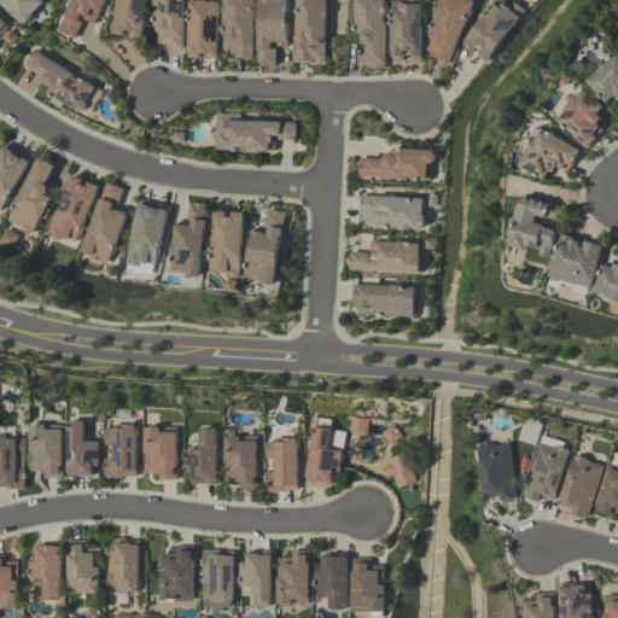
[(24,24),(17,18),(16,18),(10,13),(11,12),(0,1),(0,0),(41,0),(45,3),(33,15),(35,16),(25,25),(24,24)]
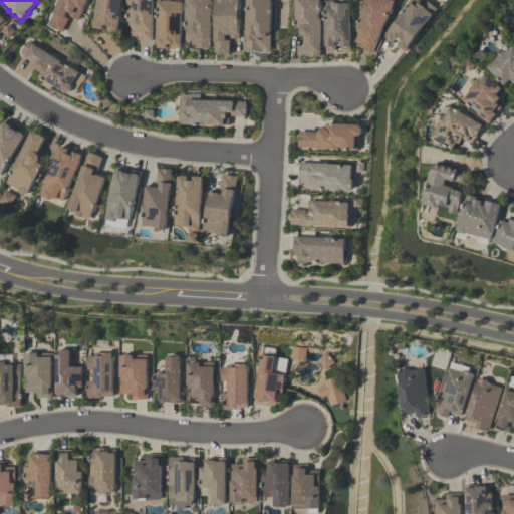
[(49,26),(60,0),(89,0),(89,1),(87,1),(79,20),(70,16),(71,15),(67,14),(66,18),(69,19),(63,32),(49,26)]
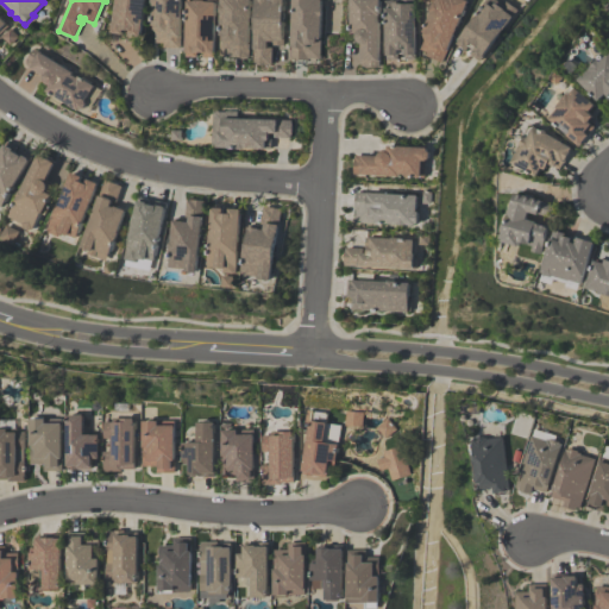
[(146,0),(142,37),(130,36),(130,31),(124,30),(124,35),(112,33),(115,0),(146,0)]
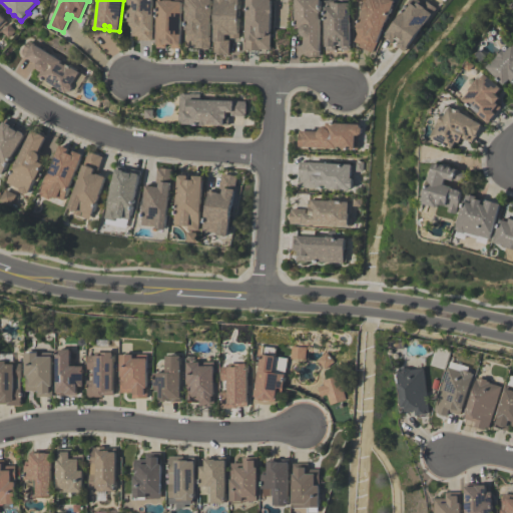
[(153,0),(152,41),(138,41),(138,36),(132,36),(132,29),(128,28),(128,24),(129,3),(127,3),(127,0),(153,0)]
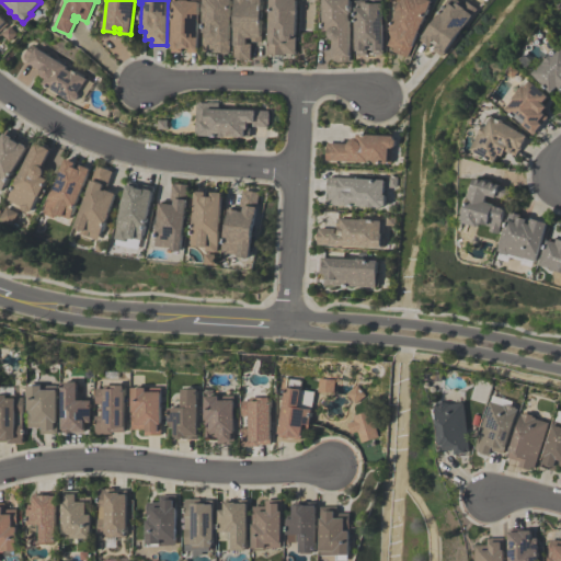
[(199,0),(198,54),(187,53),(187,48),(182,48),(182,53),(171,53),(172,0),(199,0)]
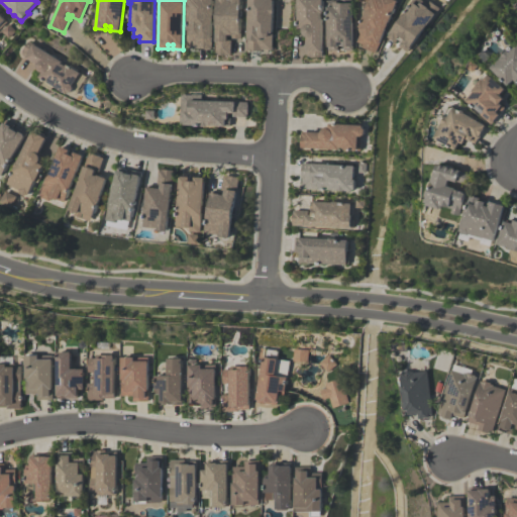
[(213,0),(212,49),(197,48),(197,47),(187,47),(188,11),(187,11),(188,4),(188,0),(213,0)]
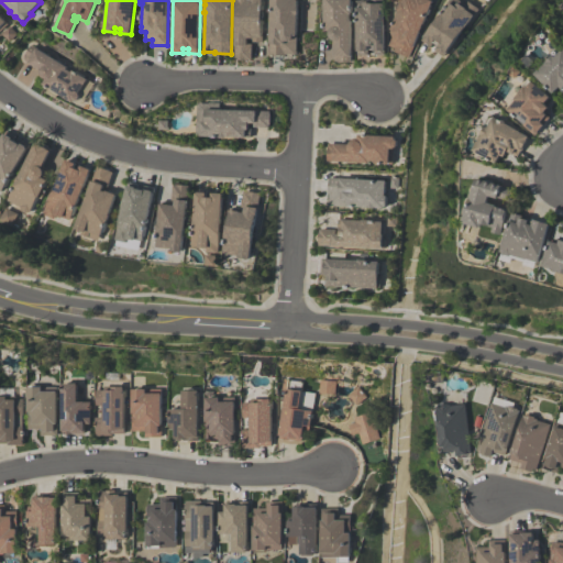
[(235,59),(236,0),(264,0),(263,35),(264,35),(264,42),(252,42),(252,41),(249,40),(249,44),(252,44),(252,61),(235,59)]
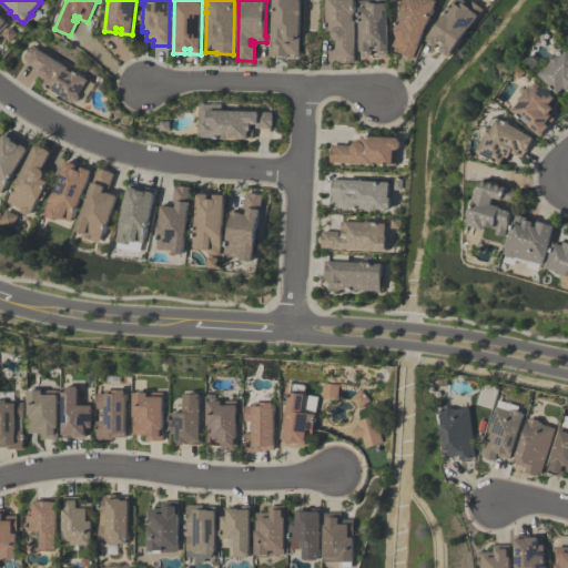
[(300,56),(287,54),(287,57),(272,56),(273,0),(302,0),(301,8),(302,8),(302,16),(301,16),(300,56)]
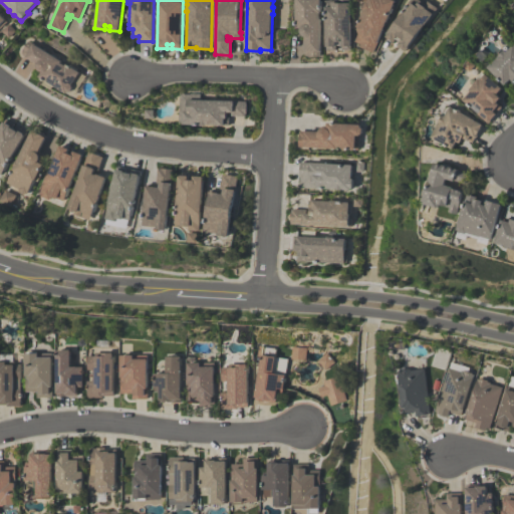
[(301,35),(301,33),(300,31),(301,29),(297,29),(297,26),(295,26),(295,0),(321,0),(321,14),(319,14),(319,19),(321,19),(320,57),(317,57),(317,58),(308,57),(308,56),(304,56),(305,37),(303,36),(301,35)]
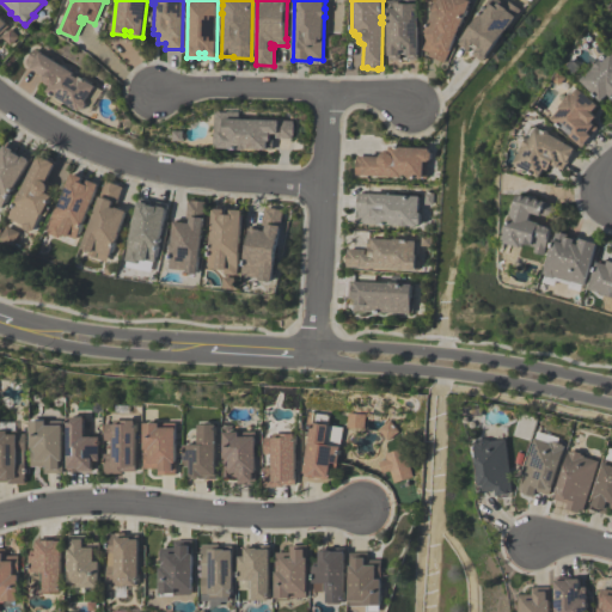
[(416,0),(418,60),(407,60),(407,54),(399,54),(401,60),(389,61),(387,1),(403,1),(403,0),(416,0)]
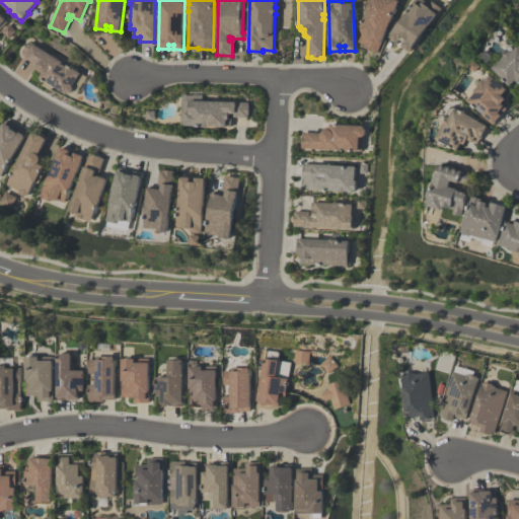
[(358,43),(361,34),(359,30),(367,11),(366,10),(370,2),(371,3),(371,0),(395,0),(398,1),(377,54),(363,48),(364,46),(358,43)]
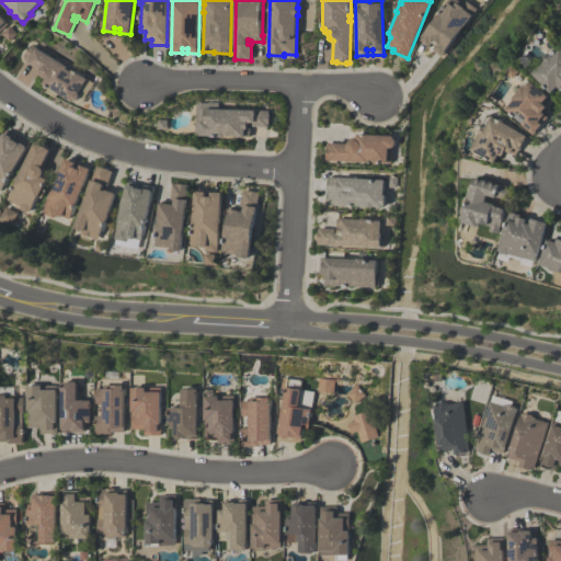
[(477,9),(442,57),(433,50),(436,46),(432,43),(428,47),(420,41),(448,0),(457,0),(464,4),(466,1),(477,9)]
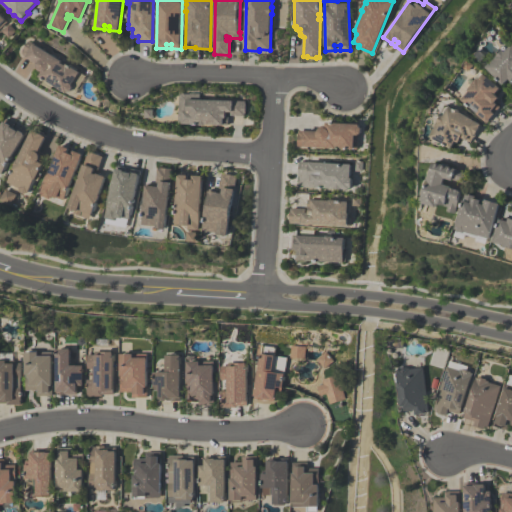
[(0,32),(9,23),(0,14),(0,32)]
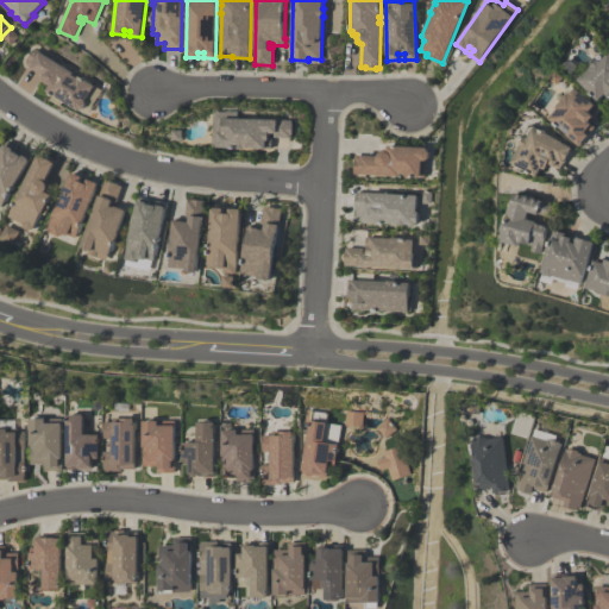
[(25,66),(27,61),(26,61),(32,50),(33,51),(35,49),(73,73),(71,75),(76,79),(77,76),(94,86),(85,101),(86,105),(83,110),(80,110),(79,111),(46,92),(50,86),(48,86),(45,85),(44,82),(44,79),(44,77),(25,66)]
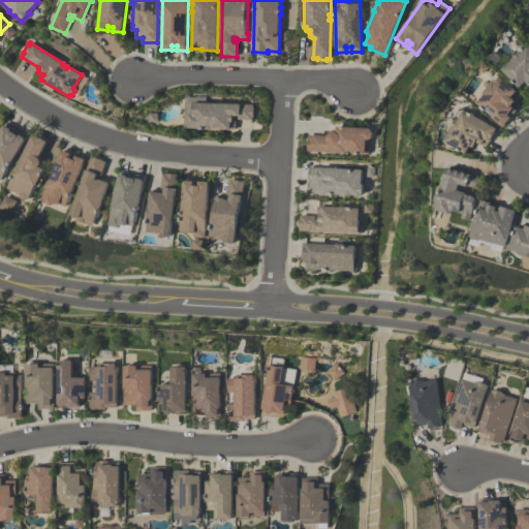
[(528,44),(528,84),(528,85),(526,83),(519,89),(502,70),(510,62),(509,61),(519,53),(518,52),(527,42),(528,44)]
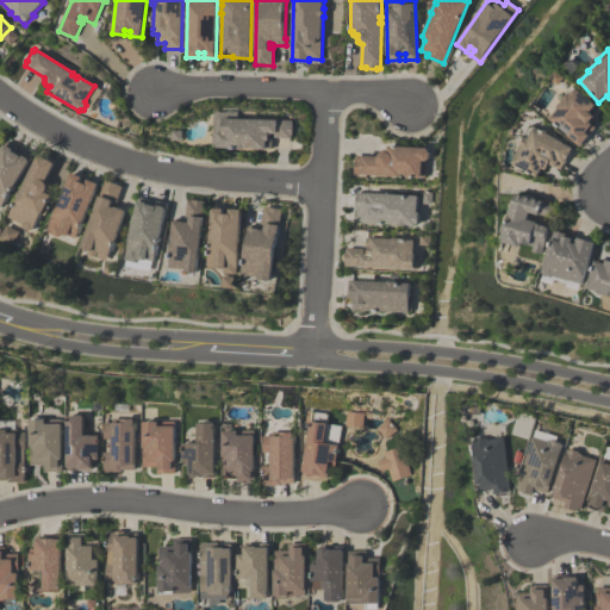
[(596,128),(590,135),(591,135),(580,148),(566,136),(567,135),(549,120),(558,110),(556,109),(561,103),(560,103),(567,94),(566,94),(572,86),(596,106),(590,114),(593,118),(590,123),(596,128)]
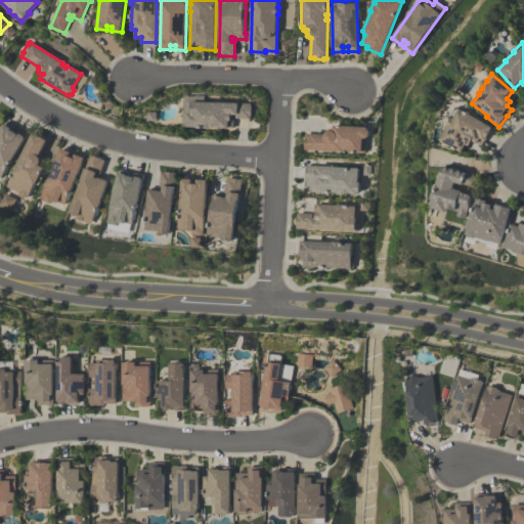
[(183,96),(193,97),(193,95),(205,96),(204,102),(251,103),(251,106),(252,106),(251,117),(250,117),(250,119),(235,119),(235,116),(231,115),(231,119),(233,119),(233,129),(211,128),(211,129),(205,129),(205,128),(182,127),(183,96)]
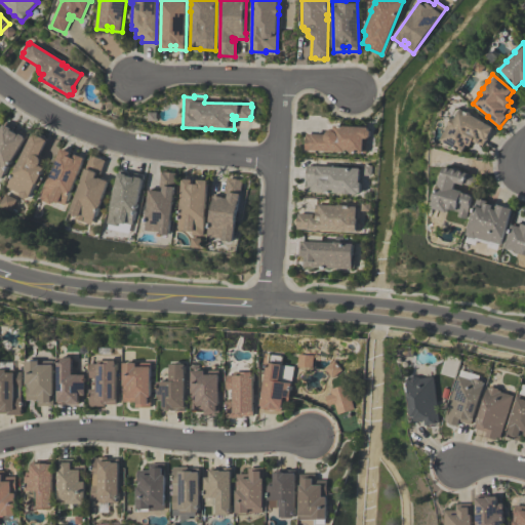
[(493,128),(486,142),(485,140),(482,147),(473,142),(470,148),(467,146),(462,153),(441,142),(446,131),(445,130),(451,120),(450,119),(456,108),(493,128)]
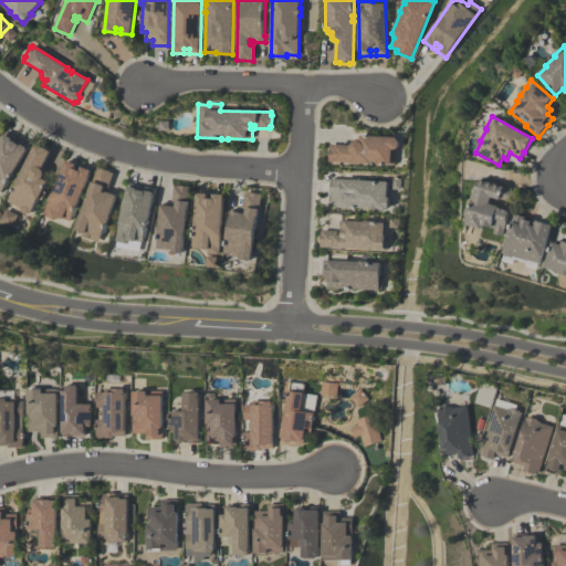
[(0,143),(7,132),(16,138),(13,142),(18,145),(21,140),(29,146),(1,192),(0,191),(0,143)]
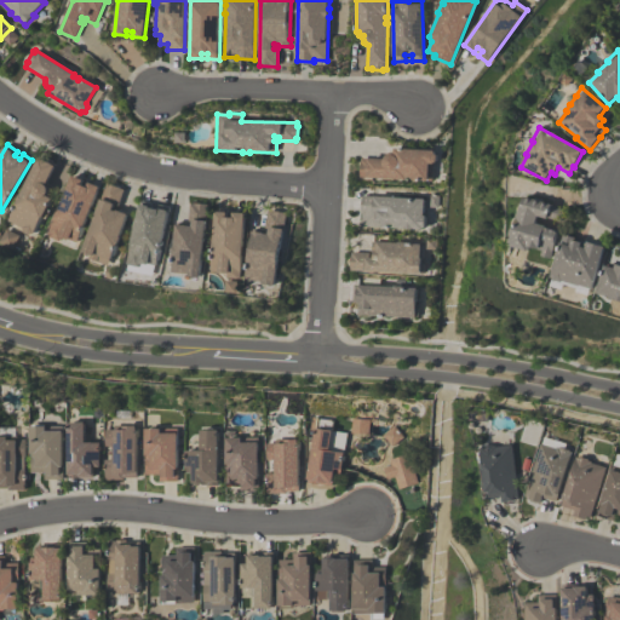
[(384,160),(385,159),(386,158),(389,156),(390,156),(392,156),(394,156),(395,149),(435,151),(434,154),(437,154),(437,156),(436,162),(436,165),(434,165),(432,182),(412,181),(412,179),(407,178),(407,181),(361,178),(361,159),(384,160)]
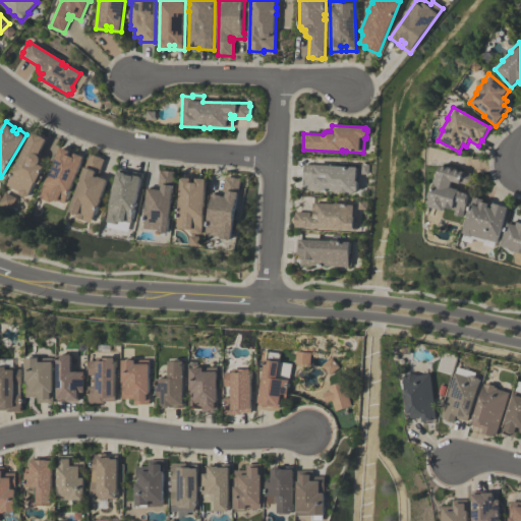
[(7,186),(14,173),(13,172),(14,169),(14,168),(16,165),(17,164),(34,132),(46,138),(46,139),(47,140),(40,155),(42,156),(43,157),(43,159),(43,161),(43,163),(42,164),(41,166),(45,167),(36,184),(35,183),(29,196),(27,196),(26,198),(24,197),(20,195),(18,194),(20,192),(7,186)]
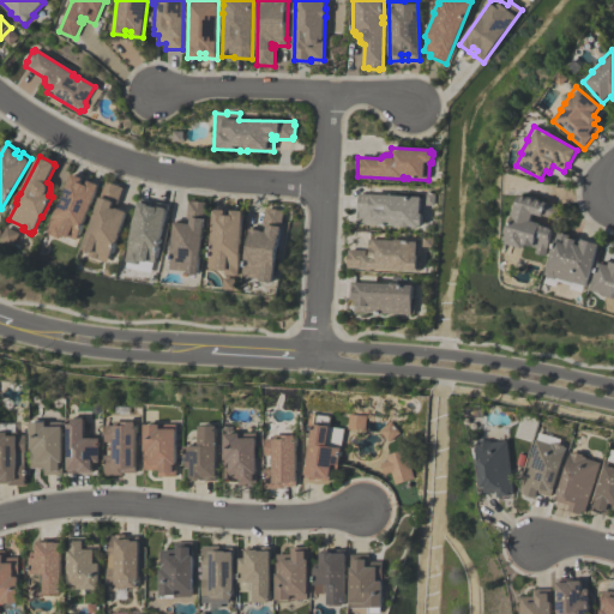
[(100,186),(77,241),(70,238),(68,239),(61,235),(59,240),(48,235),(48,234),(47,234),(71,174),(83,179),(80,184),(86,186),(89,181),(100,186)]
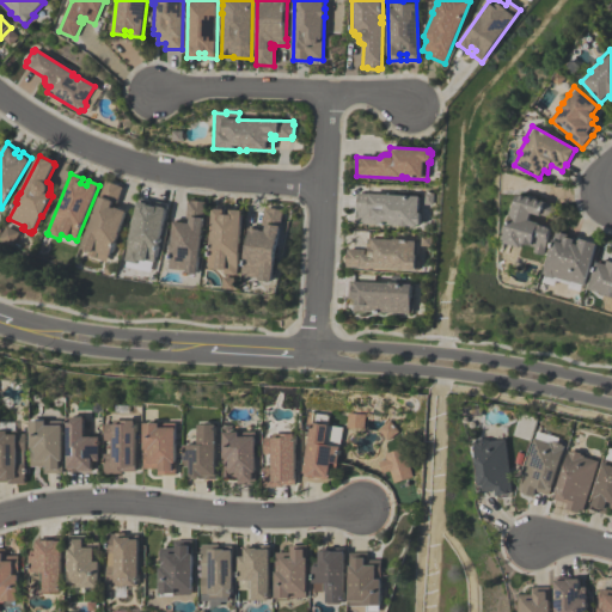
[(105,181),(118,185),(118,187),(123,188),(117,204),(112,203),(111,208),(115,209),(116,207),(127,210),(120,234),(117,242),(116,242),(115,242),(106,263),(87,256),(90,252),(81,250),(105,181)]
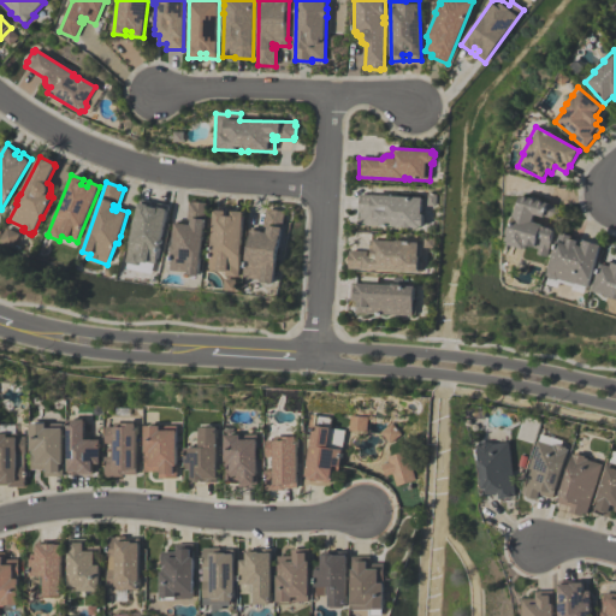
[(360,225),(360,213),(359,213),(360,195),(422,199),(421,214),(424,214),(422,227),(421,227),(421,229),(410,229),(403,229),(403,227),(360,225)]
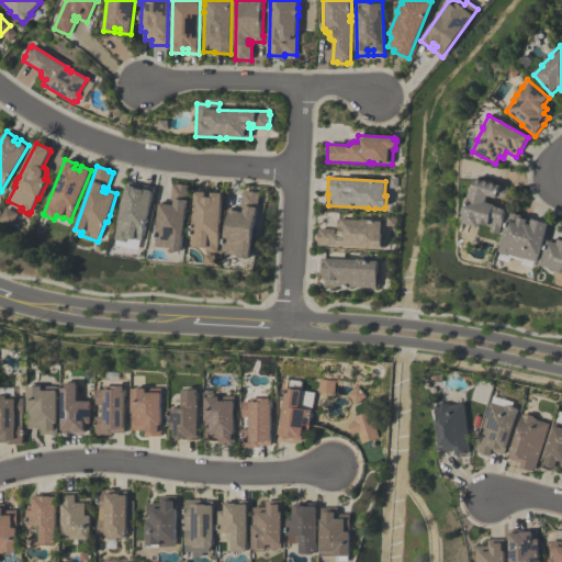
[(462,224),(471,191),(472,191),(475,179),(485,181),(485,180),(493,181),(492,183),(501,186),(501,187),(513,190),(509,202),(497,199),(496,200),(487,197),(486,203),(506,210),(498,236),(490,234),(491,228),(480,225),(479,228),(462,224)]
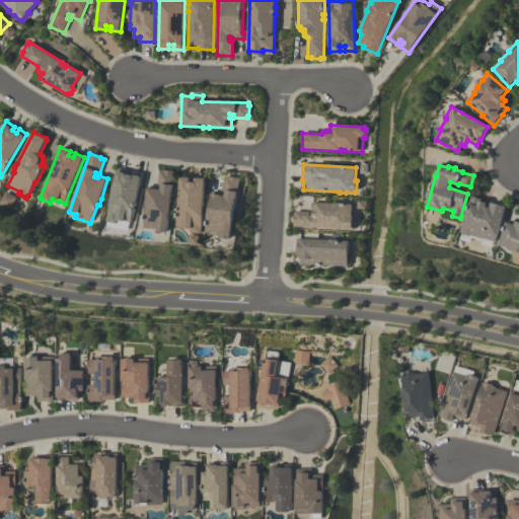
[(142,173),(132,223),(131,223),(129,231),(106,226),(107,222),(106,222),(118,168),(127,170),(126,174),(132,176),(133,171),(142,173)]
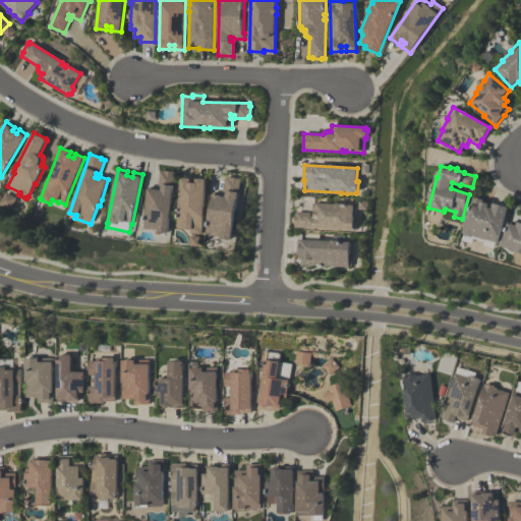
[(175,172),(170,234),(160,233),(160,231),(145,229),(147,214),(146,214),(146,209),(147,209),(149,187),(158,188),(158,190),(162,191),(162,186),(159,186),(160,171),(164,172),(164,171),(175,172)]
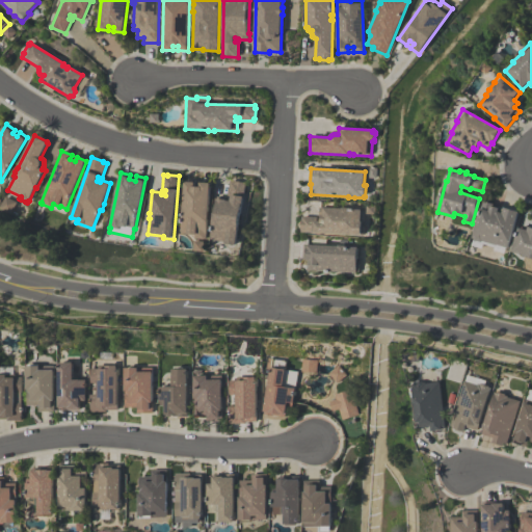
[(213,241),(215,224),(214,224),(215,217),(216,217),(218,197),(228,198),(228,201),(231,202),(232,196),(229,196),(230,181),(246,183),(243,208),(242,208),(238,245),(227,244),(228,242),(213,241)]
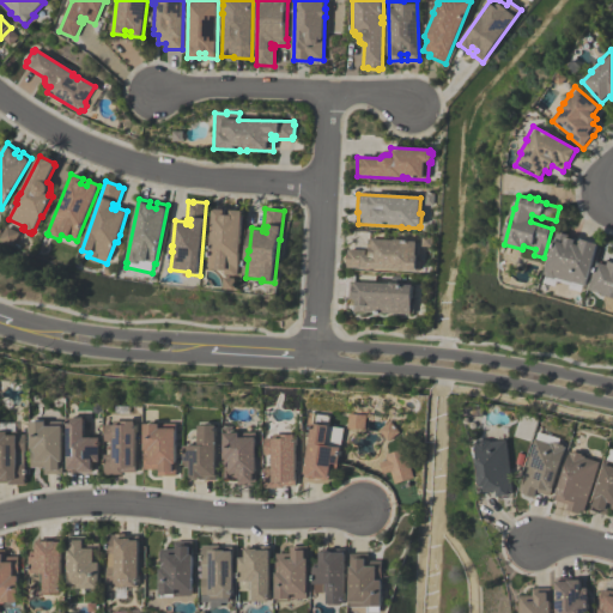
[(240,277),(226,275),(226,272),(218,271),(218,269),(210,269),(213,210),(225,211),(225,216),(231,216),(231,211),(243,212),(240,277)]
